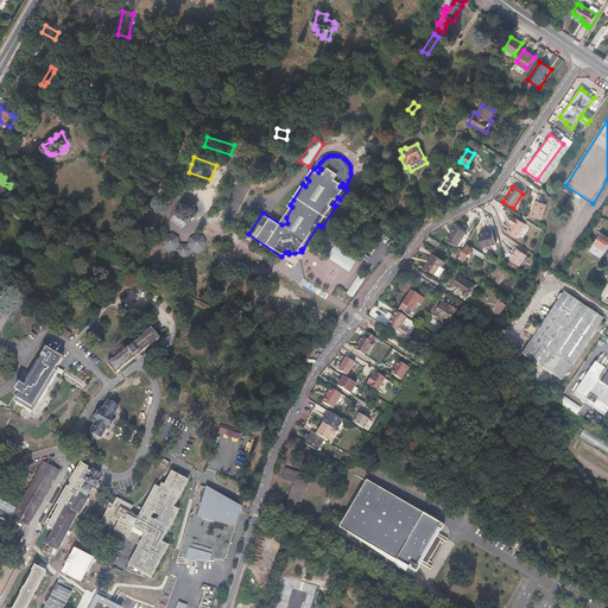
[(188,203),(184,201),(172,220),(183,227),(196,208),(191,206),(191,204),(188,202),(188,203)]
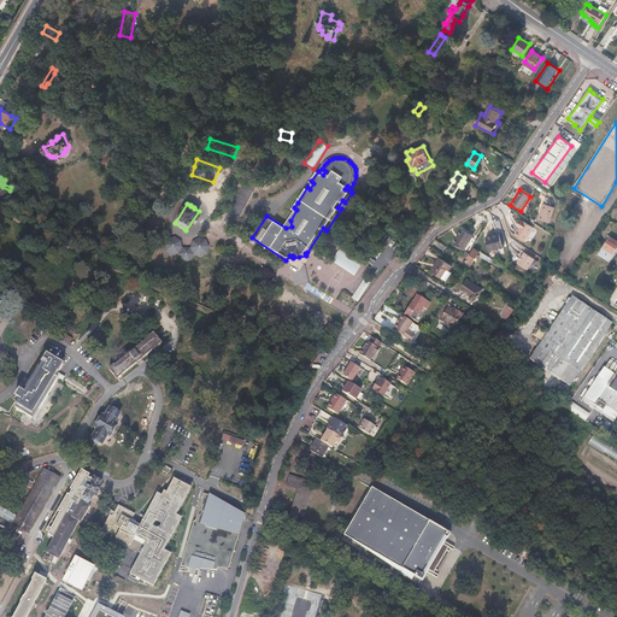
[(553,209),(542,204),(538,219),(548,223),(553,209)]
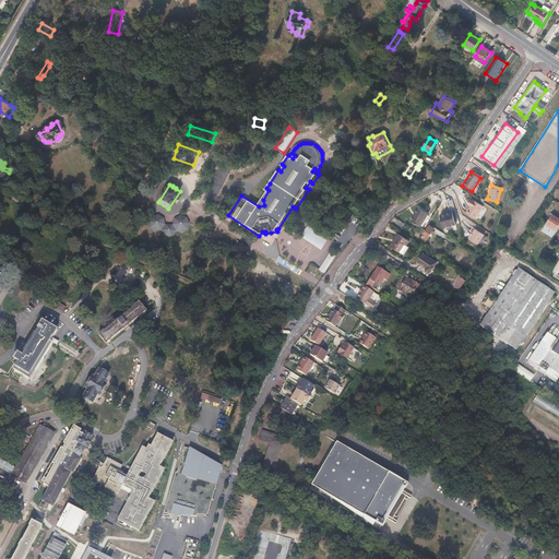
[(468,205),(471,206),(466,214),(475,219),(483,206),(472,200),(468,205)]
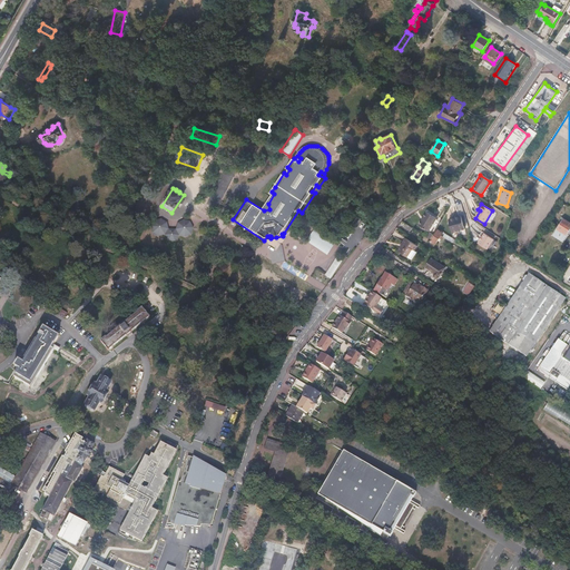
[(438,219),(428,213),(420,225),(430,232),(438,219)]
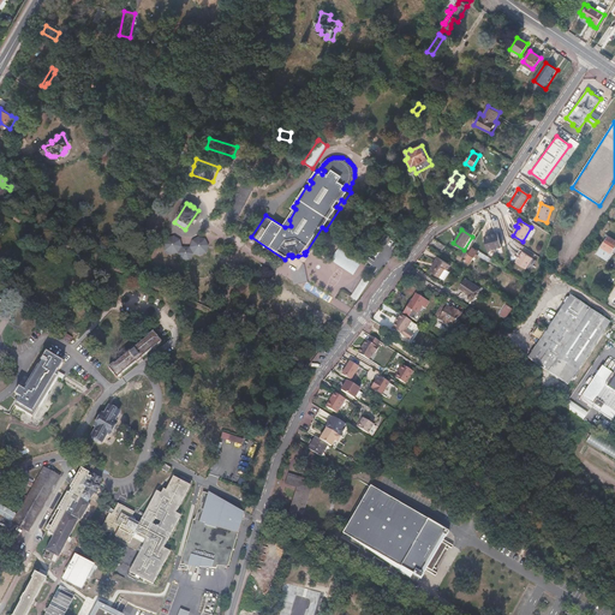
[(499,233),(490,236),(495,250),(501,249),(500,244),(502,244),(500,238),(501,238),(499,233)]
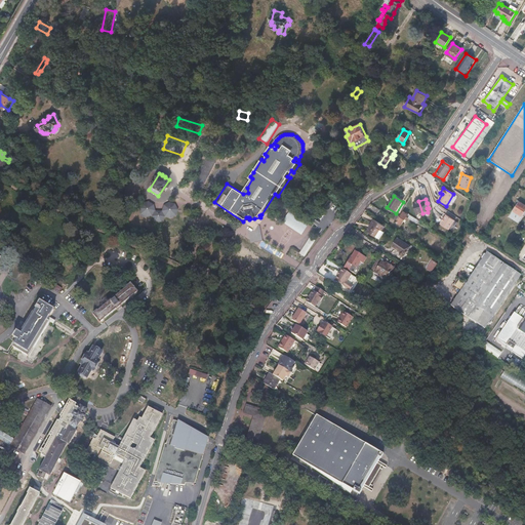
[(418,201),(412,204),(416,216),(422,213),(418,201)]
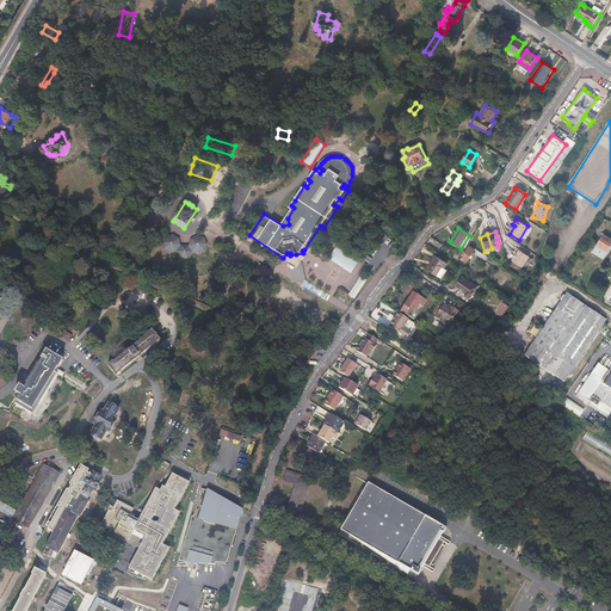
[(610,250),(610,236),(605,234),(598,246),(610,252),(610,250)]
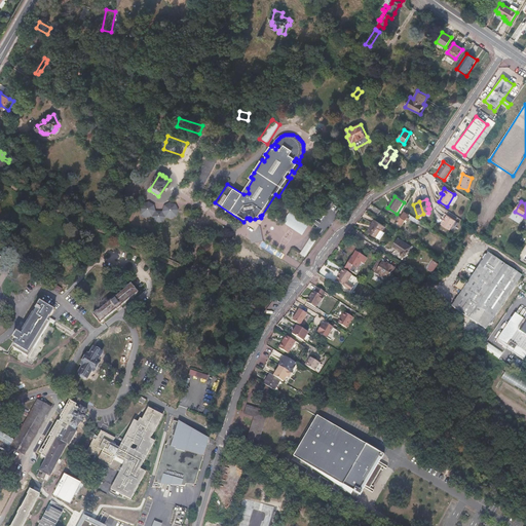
[(141,210),(143,215),(148,218),(153,217),(154,218),(157,223),(162,223),(165,218),(166,218),(173,219),(178,216),(179,211),(177,205),(171,203),(165,207),(163,212),(163,213),(157,213),(156,212),(155,207),(150,203),(144,204),(141,210)]
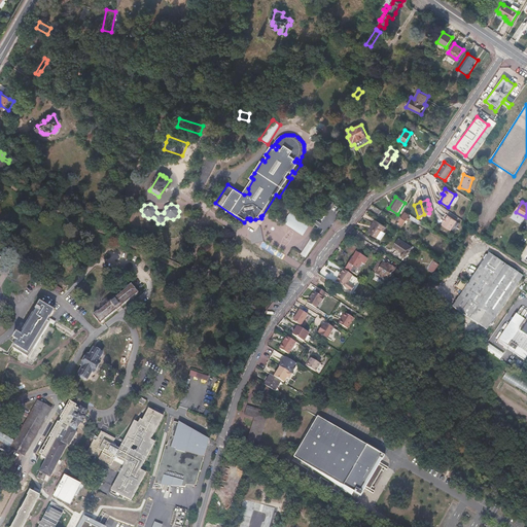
[(292,211),(286,221),(306,234),(312,224),(292,211)]
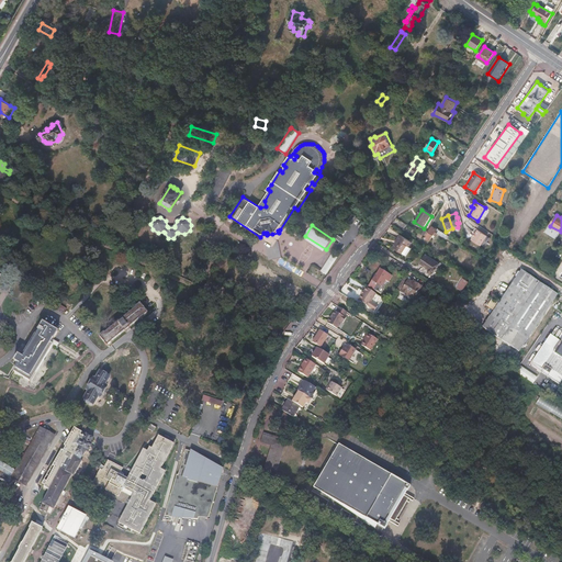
[(561,232),(550,226),(546,233),(557,239),(561,232)]
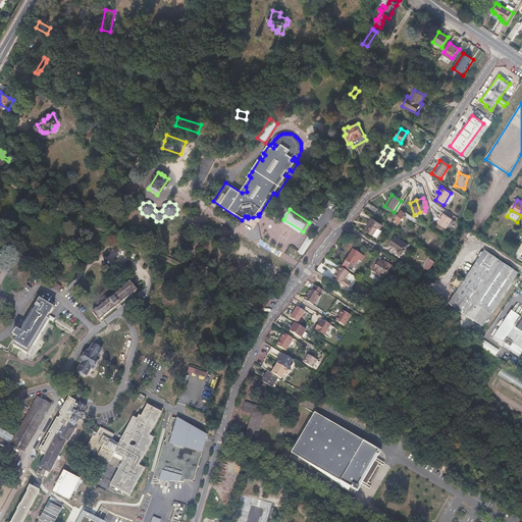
[(404,219),(406,216),(417,223),(427,228),(428,226),(418,220),(406,213),(401,211),(395,221),(400,223),(403,218),(404,219)]
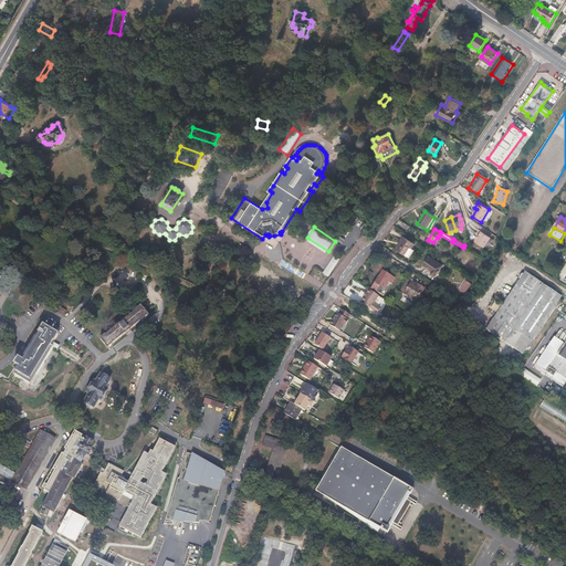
[(477,239),(474,242),(483,248),(490,238),(481,232),(479,237),(478,236),(477,239)]
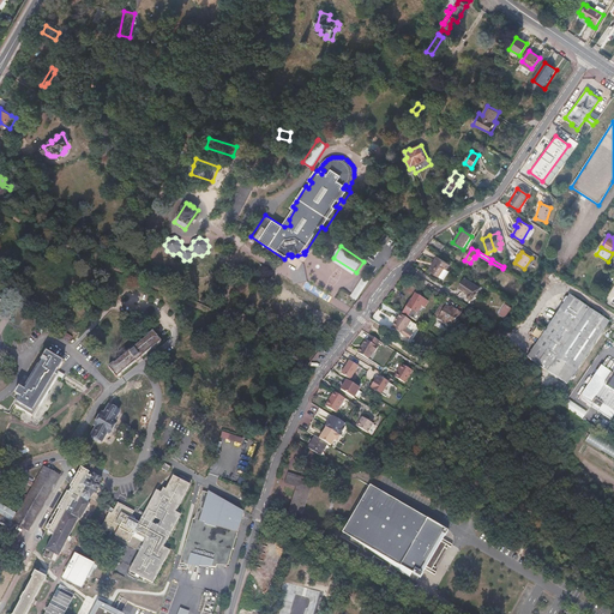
[(447,264),(438,257),(429,270),(439,277),(447,264)]
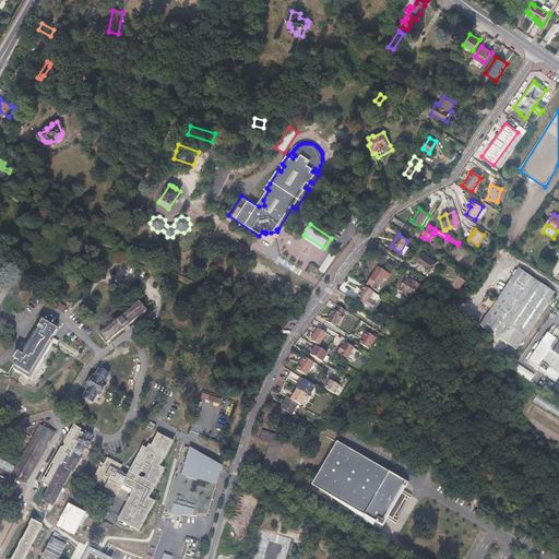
[(328,272),(339,254),(333,250),(321,268),(328,272)]
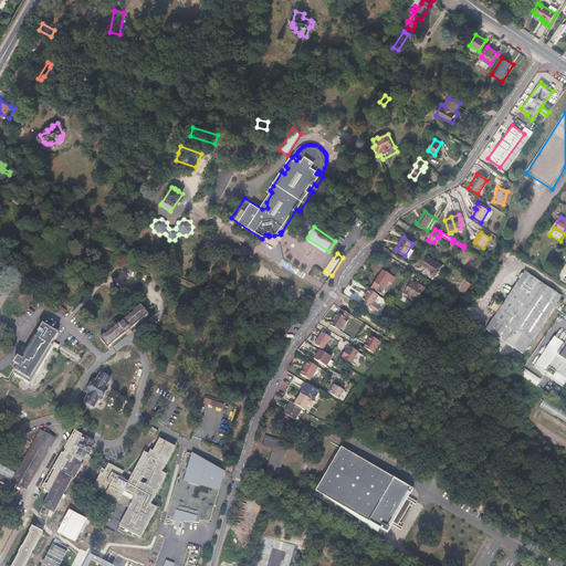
[(430,257),(423,265),(433,272),(432,273),(432,274),(433,275),(433,276),(435,276),(436,276),(438,276),(438,275),(444,265),(430,257)]
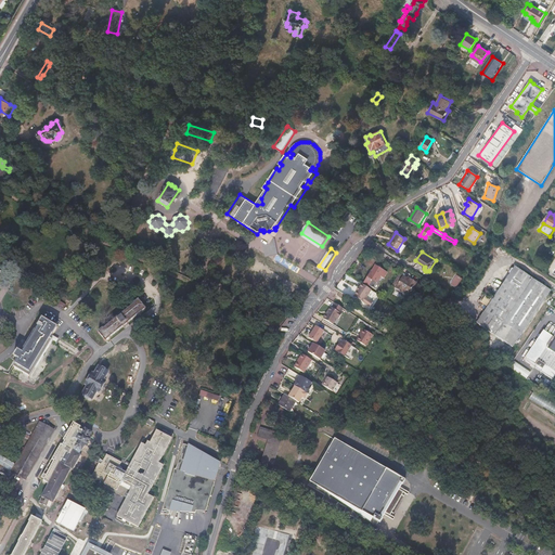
[(551,291),(515,266),(477,321),(512,346),(551,291)]
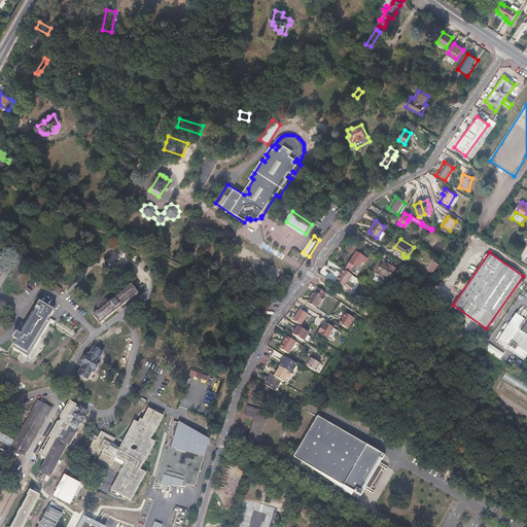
[(353,260),(352,259),(347,269),(358,276),(367,259),(362,256),(360,255),(357,253),(353,260)]
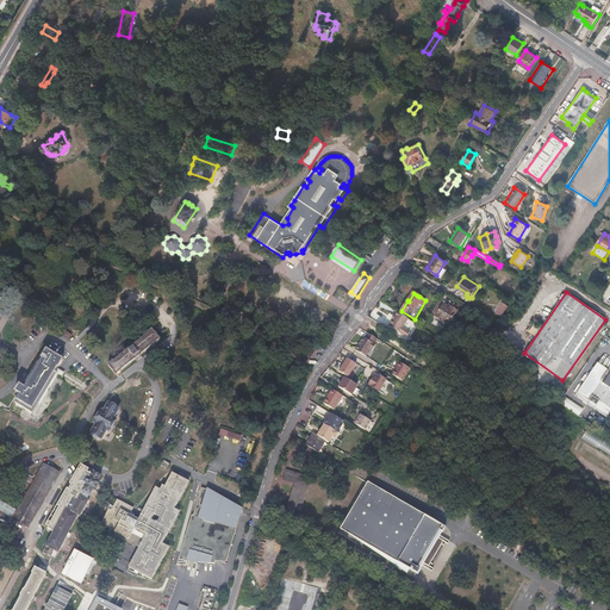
[(508,303),(502,299),(495,309),(502,313),(508,303)]
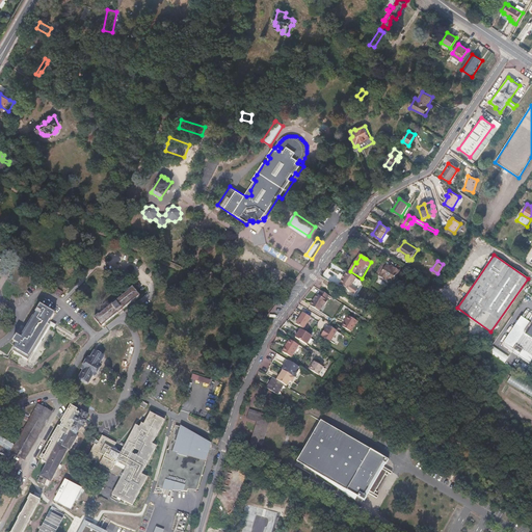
[(391,267),(382,263),(376,273),(380,276),(379,277),(386,282),(387,280),(391,283),(394,277),(395,277),(399,271),(394,268),(393,269),(391,267)]
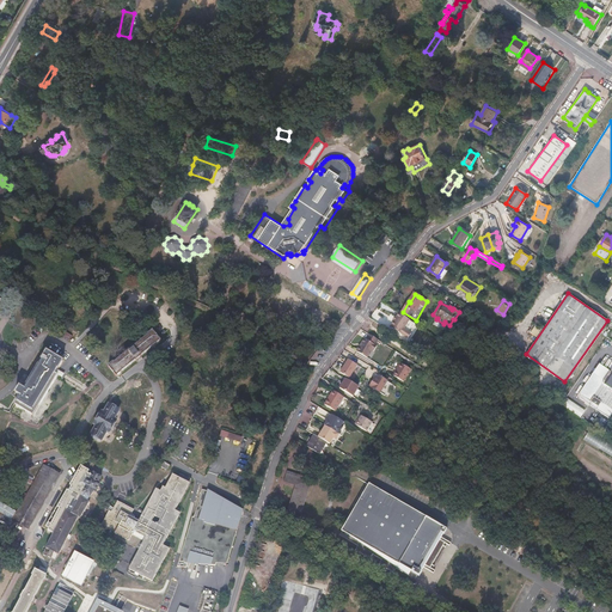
[(397,318),(395,322),(391,328),(409,340),(412,335),(410,332),(415,324),(399,314),(397,318)]
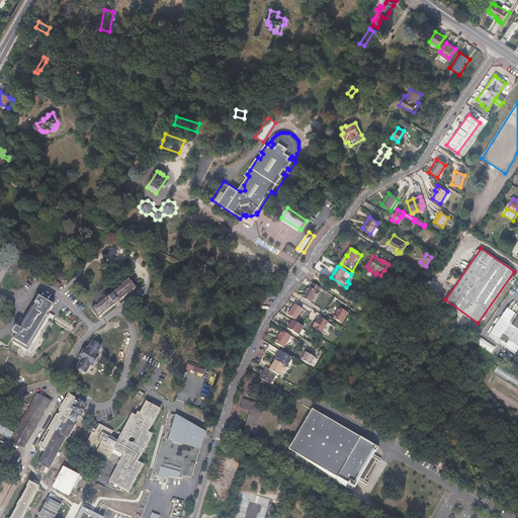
[(109,297),(109,298),(97,308),(92,311),(99,320),(103,316),(115,306),(116,306),(120,303),(133,292),(137,289),(131,280),(125,284),(126,284),(114,294),(113,294),(109,297)]
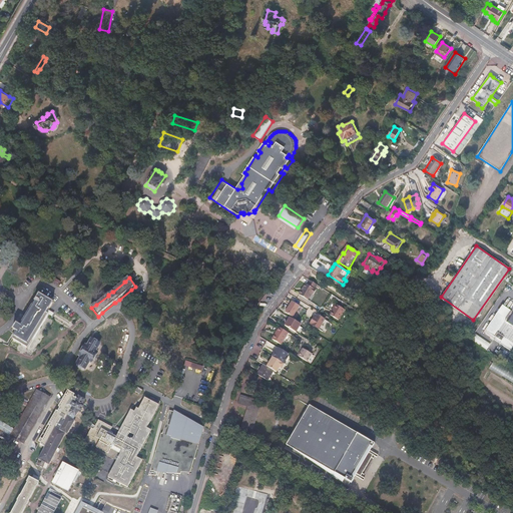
[(308,285),(306,284),(299,295),(308,300),(312,294),(314,295),(317,291),(315,289),(318,285),(310,281),(308,285)]
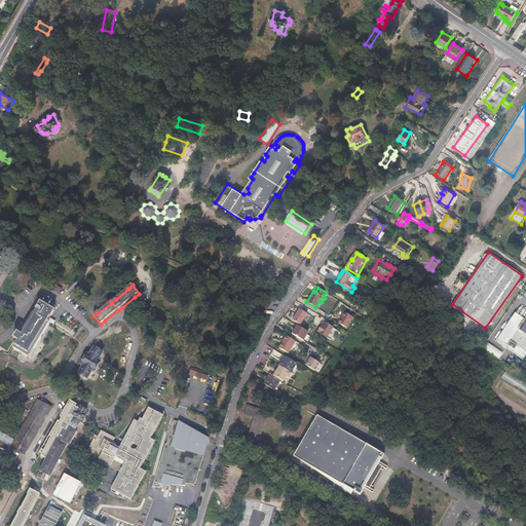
[(33,313),(34,313),(21,334),(17,332),(13,338),(15,339),(17,340),(12,348),(29,359),(50,324),(47,322),(49,317),(50,318),(54,311),(40,302),(33,313)]
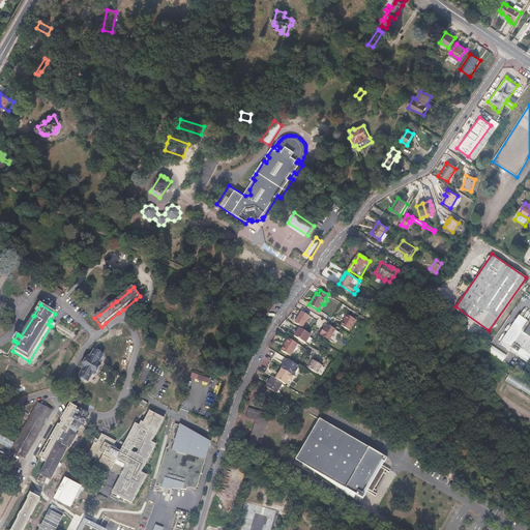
[(301,311),(294,323),(303,327),(310,316),(301,311)]
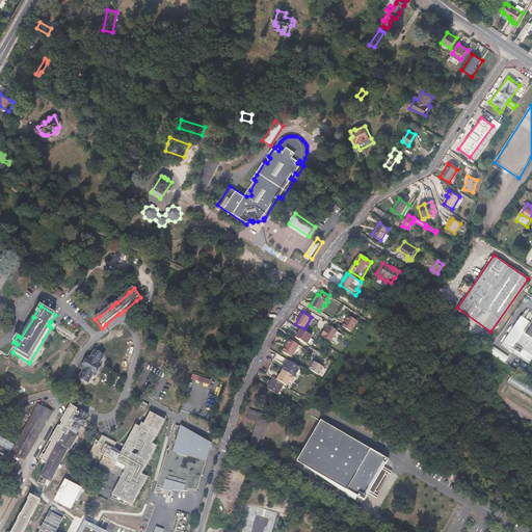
[(358,322),(349,316),(343,326),(352,333),(358,322)]
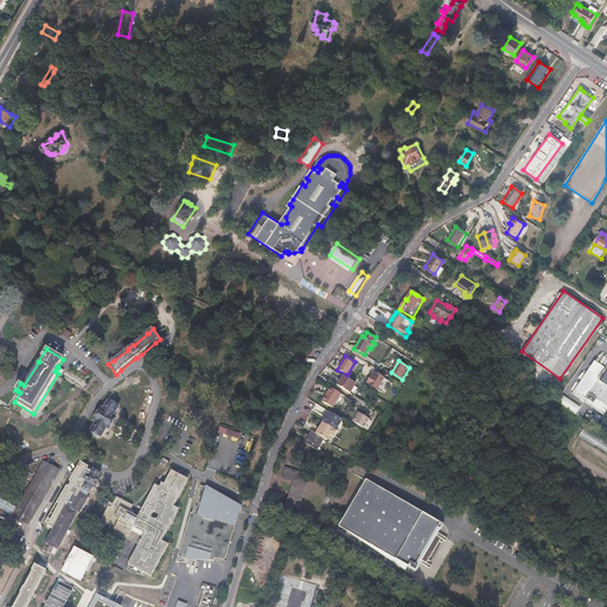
[(606,366),(605,371),(593,364),(575,390),(577,393),(576,395),(606,414),(606,411),(606,366)]
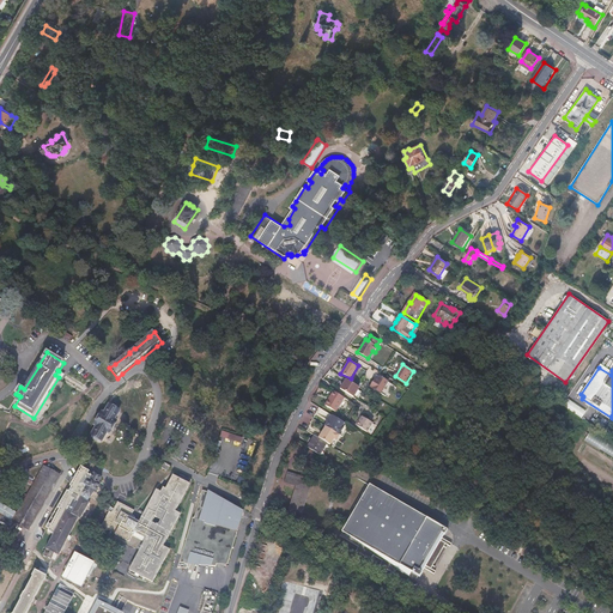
[(377,381),(375,380),(371,386),(382,393),(389,381),(381,375),(378,378),(377,381)]
